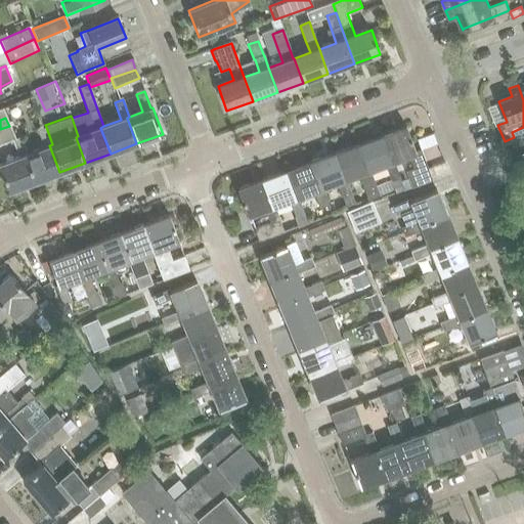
[(15,123),(9,126),(14,139),(20,137),(27,155),(24,156),(34,182),(59,172),(49,145),(52,144),(46,127),(37,131),(44,148),(30,154),(15,123)]
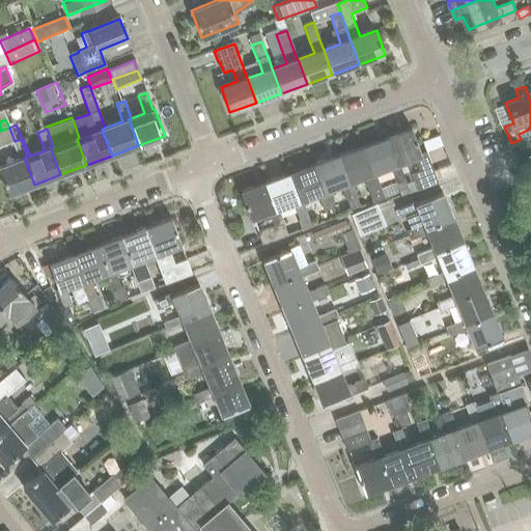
[(0,172),(7,194),(34,185),(24,158),(27,157),(21,139),(15,141),(9,128),(0,131),(0,146),(11,143),(18,161),(0,167),(0,172)]
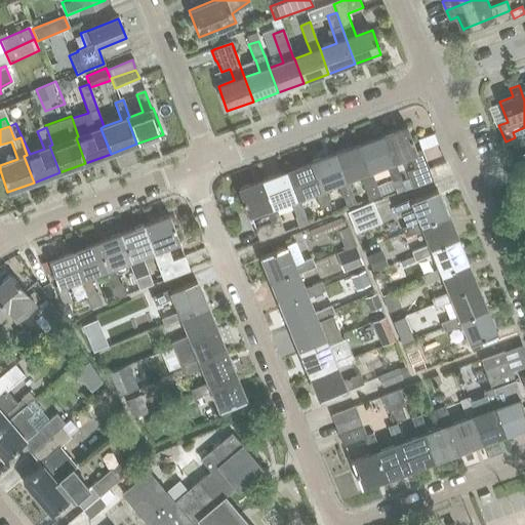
[(408,127),(382,136),(393,162),(395,161),(410,155),(415,168),(406,172),(412,188),(431,180),(419,151),(417,152),(408,127)]
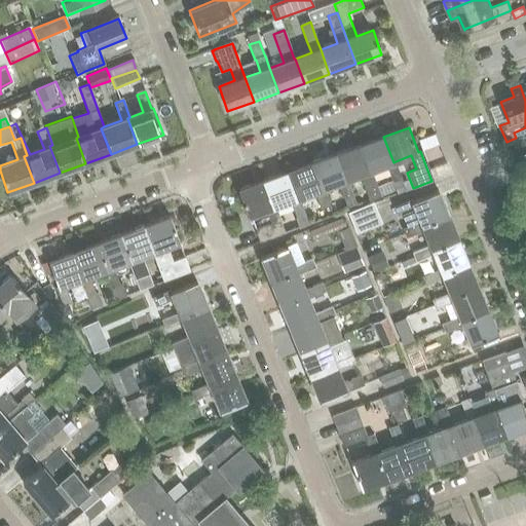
[(406,186),(396,161),(393,162),(383,137),(360,146),(369,171),(372,171),(387,164),(397,189),(406,186)]
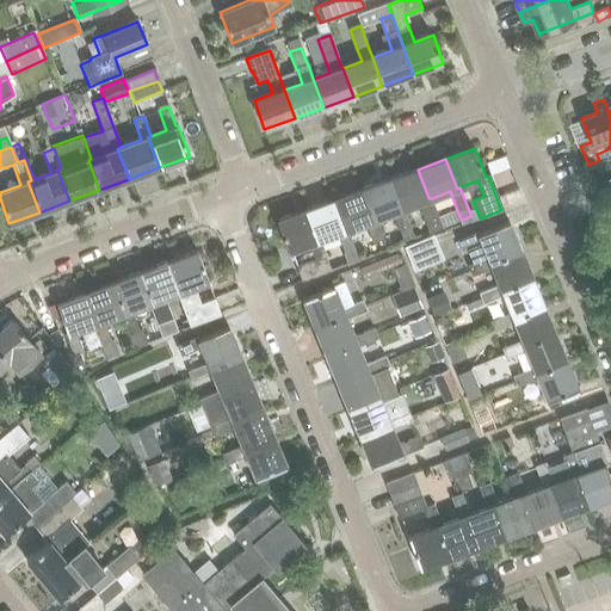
[(418,170),(389,179),(401,209),(403,208),(423,202),(432,229),(442,226),(432,198),(429,198),(418,170)]
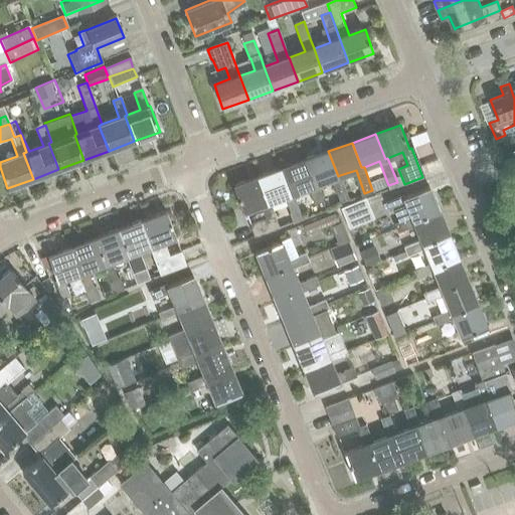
[(328,151),(304,160),(313,186),(316,185),(332,179),(341,202),(349,199),(340,175),(338,176),(328,151)]
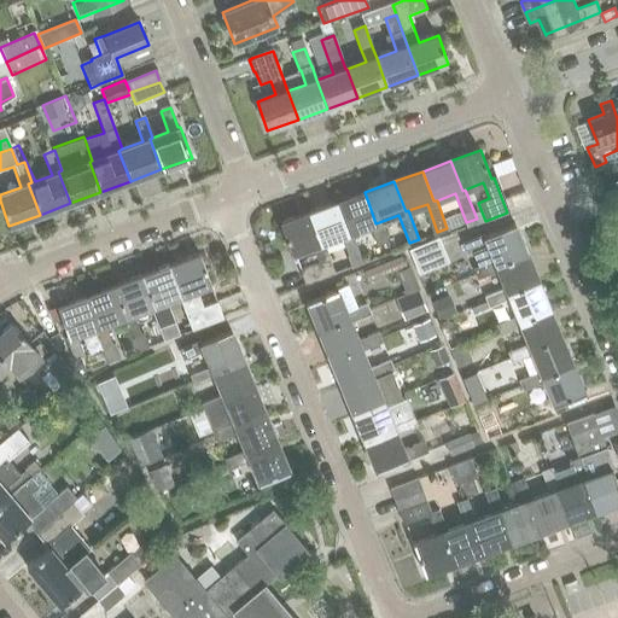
[(617,193),(616,190),(613,182),(604,187),(606,194),(607,197),(617,193)]
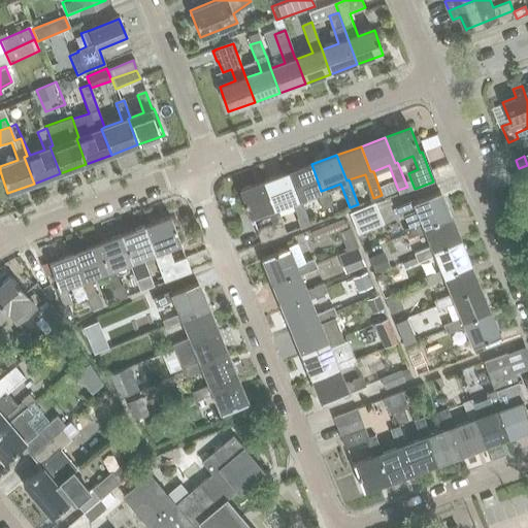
[(331,207),(324,190),(321,191),(311,164),(288,173),(298,199),(301,198),(316,192),(323,210),(331,207)]
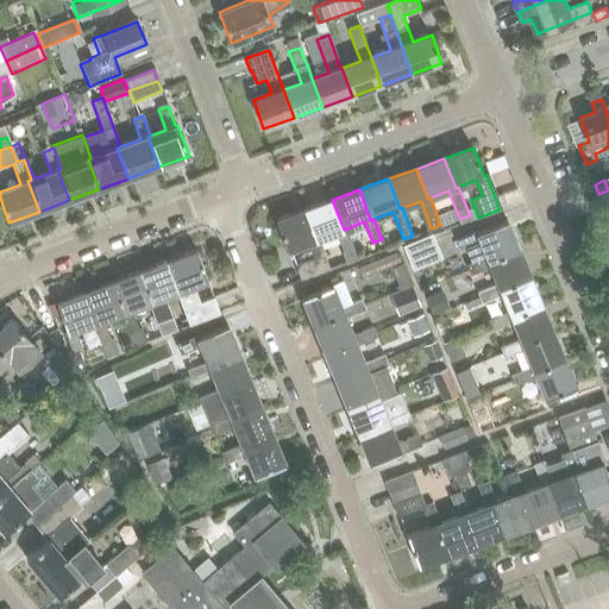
[(332,200),(305,211),(315,239),(318,238),(337,232),(345,253),(344,253),(346,262),(358,258),(347,228),(344,230),(332,200)]
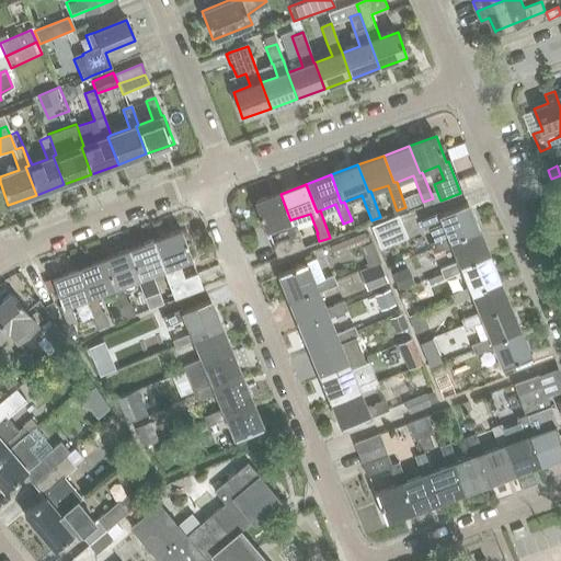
[(304,248),(293,219),(290,220),(281,194),(255,203),(265,230),(285,224),(290,238),(271,245),(275,258),(304,248)]
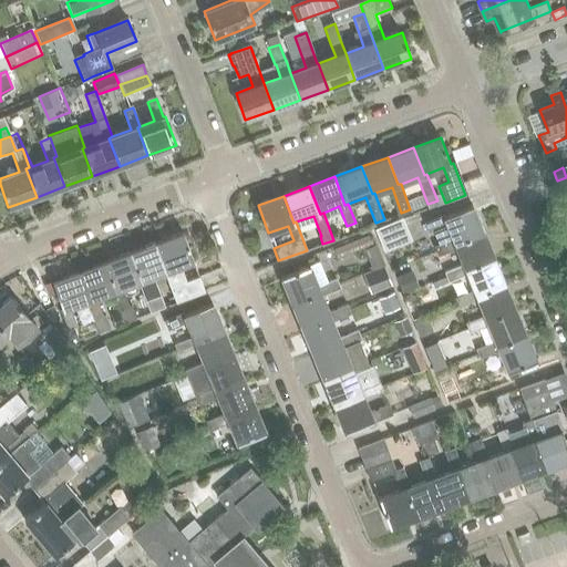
[(447,226),(453,240),(455,245),(484,233),(473,205),(445,217),(445,215),(424,224),(429,234),(447,226)]
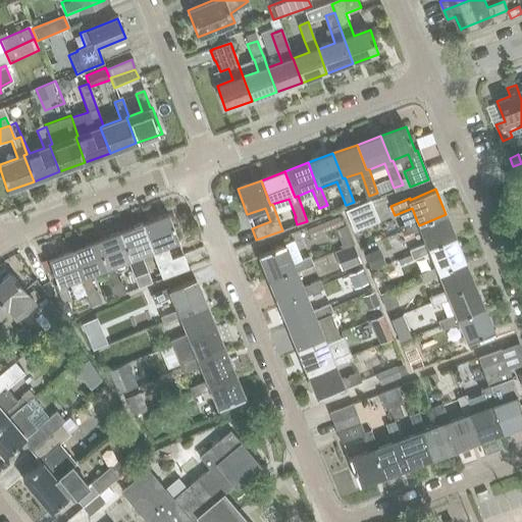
[(346,211),(353,230),(377,221),(370,201),(346,211)]
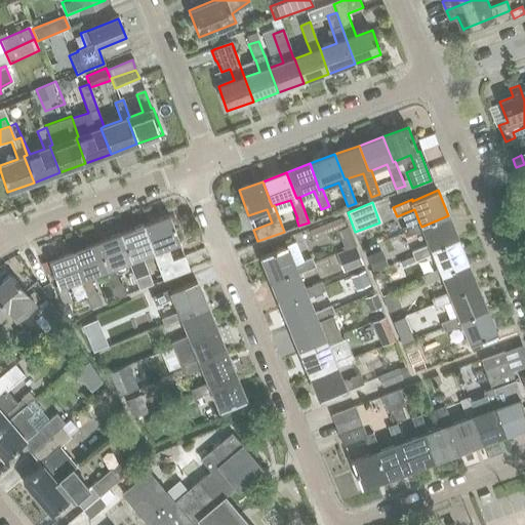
[(153,251),(159,270),(158,270),(161,281),(189,270),(184,256),(172,260),(166,246),(178,242),(169,215),(145,225),(155,250),(153,251)]
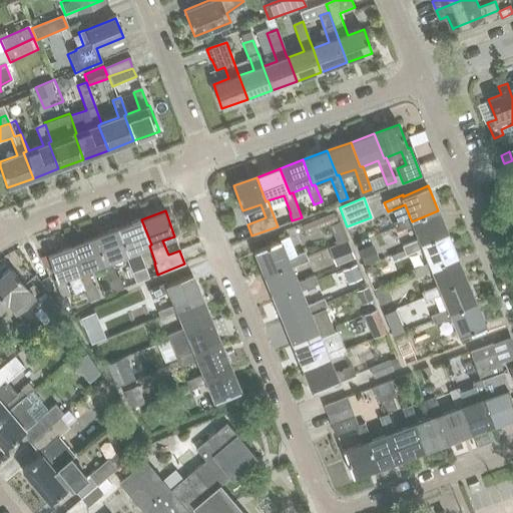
[(421,244),(448,233),(438,210),(412,221),(410,217),(394,224),(397,232),(414,226),(420,240),(421,244)]
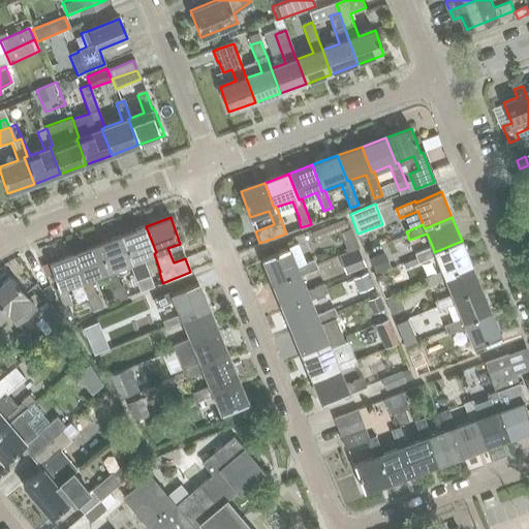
[(344,218),(310,231),(313,241),(347,227),(344,218)]
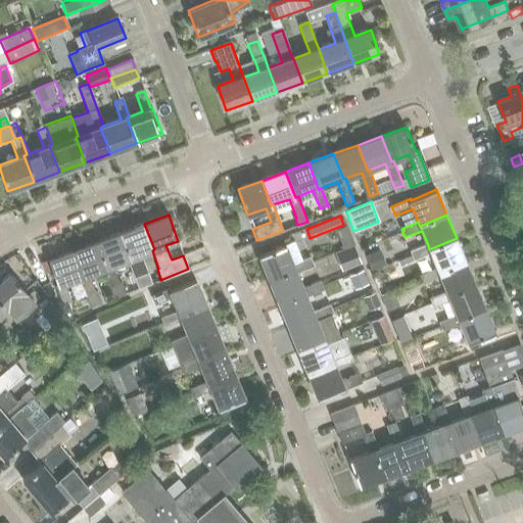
[(144,224),(121,233),(130,258),(128,259),(138,287),(151,282),(147,271),(142,273),(136,256),(152,250),(154,249),(144,224)]
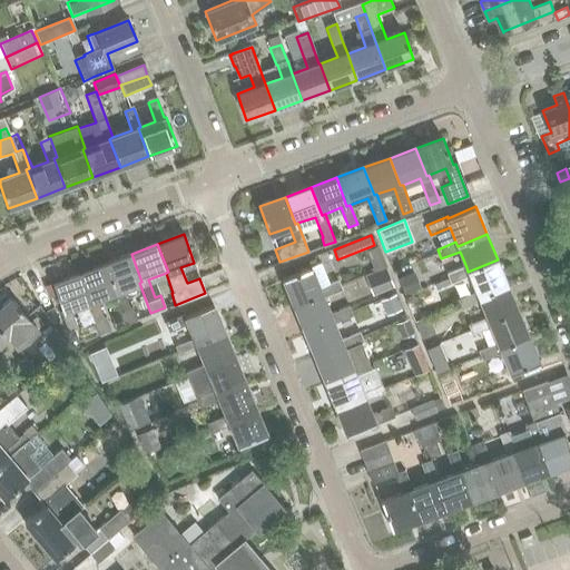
[(376,245),(365,249),(372,264),(383,259),(376,245)]
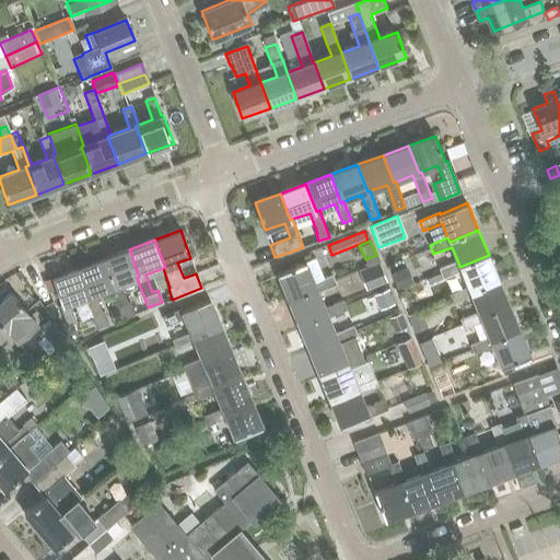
[(120,284),(137,278),(139,277),(129,249),(103,258),(113,287),(111,288),(121,318),(131,314),(120,284)]
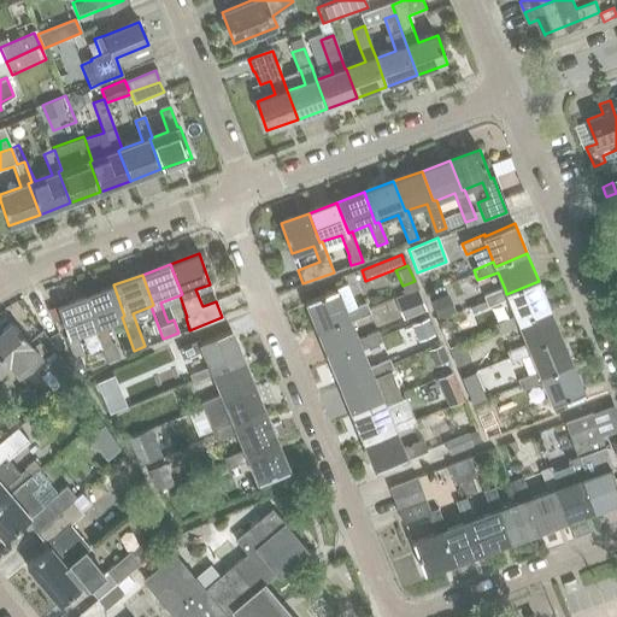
[(510,299),(517,317),(518,321),(550,309),(539,281),(506,294),(505,289),(485,298),(486,301),(488,305),(489,307),(510,299)]
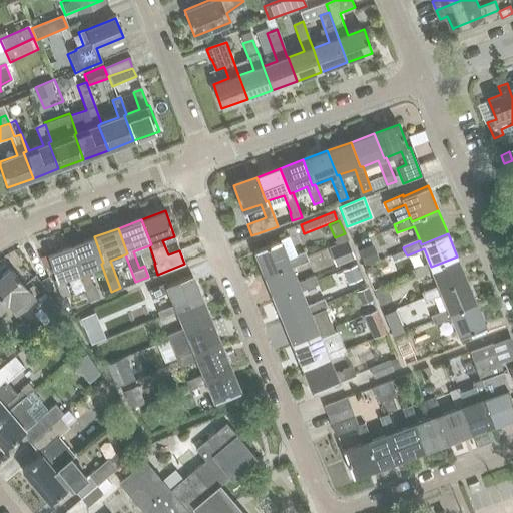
[(94,236),(70,245),(79,272),(78,272),(89,301),(97,297),(87,269),(101,264),(103,263),(94,236)]
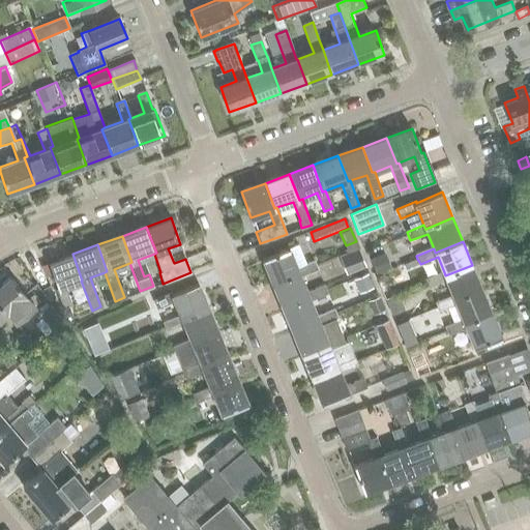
[(316,260),(305,264),(298,245),(263,259),(272,283),(299,272),(301,276),(319,269),(316,260)]
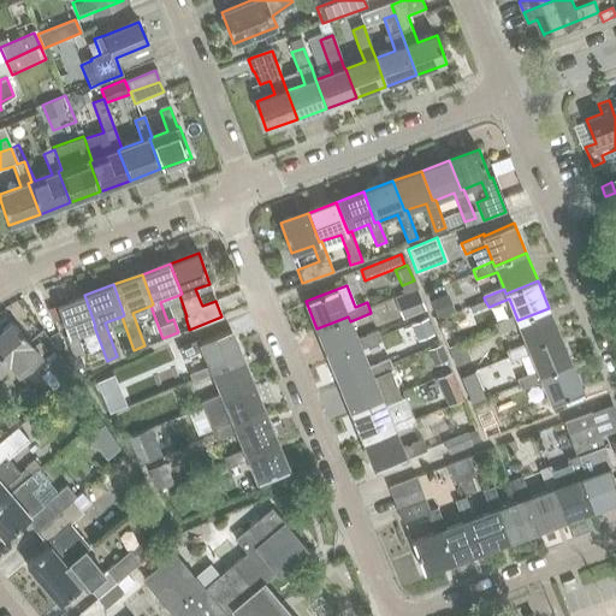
[(424,309),(415,290),(394,298),(402,319),(424,309)]
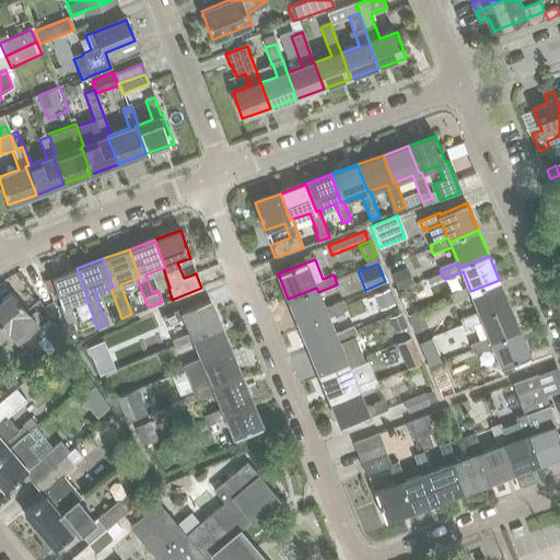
[(69,303),(85,296),(86,296),(77,268),(50,278),(55,289),(60,304),(58,305),(67,326),(77,323),(69,303)]
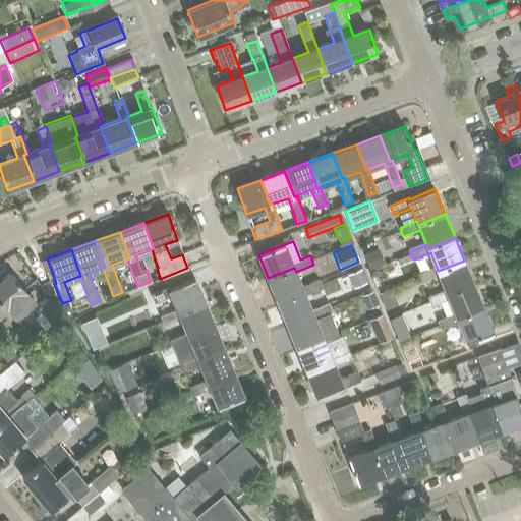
[(363,254),(370,271),(381,267),(374,250),(363,254)]
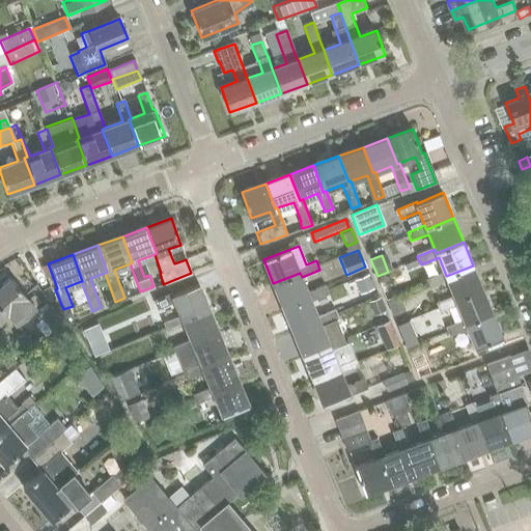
[(418,259),(404,264),(407,269),(420,262),(418,259)]
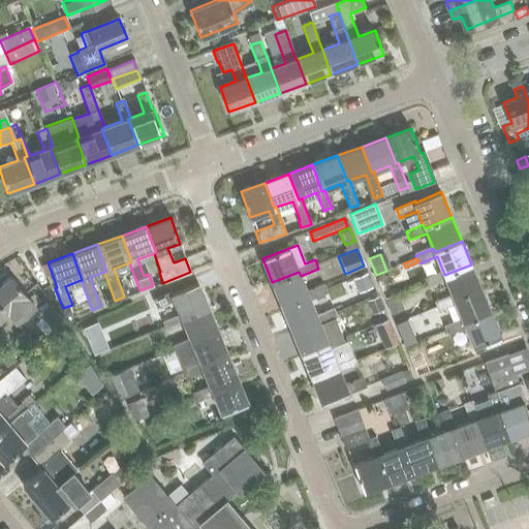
[(44,276),(52,273),(48,262),(40,266),(44,276)]
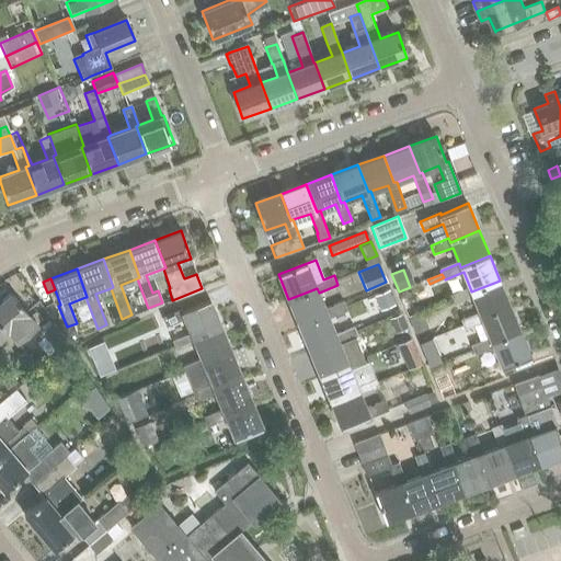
[(511,307),(500,281),(471,292),(470,288),(451,296),(455,305),(473,297),(480,313),(482,318),(511,307)]
